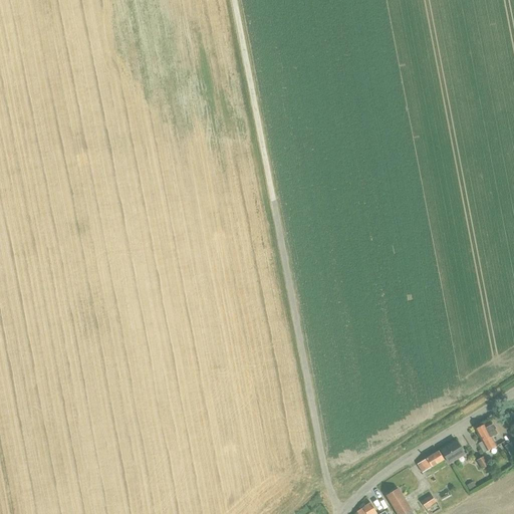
[(490,422),(483,426),(476,430),(482,441),(479,443),(485,453),(488,451),(495,447),(489,437),(496,434),(490,422)]
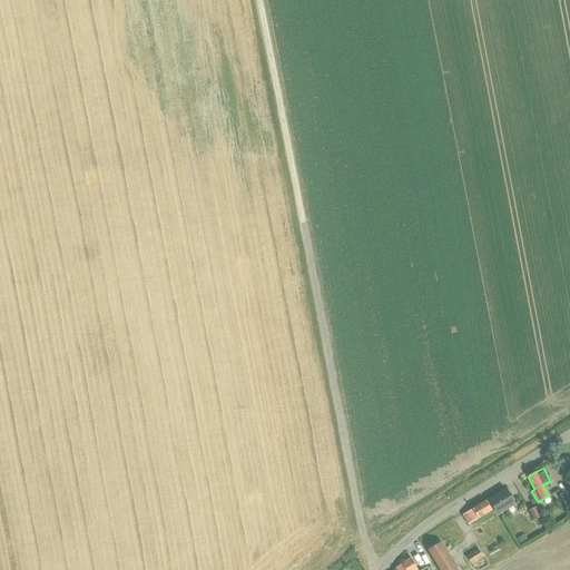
[(497,516),(514,504),(505,490),(488,500),(497,516)]
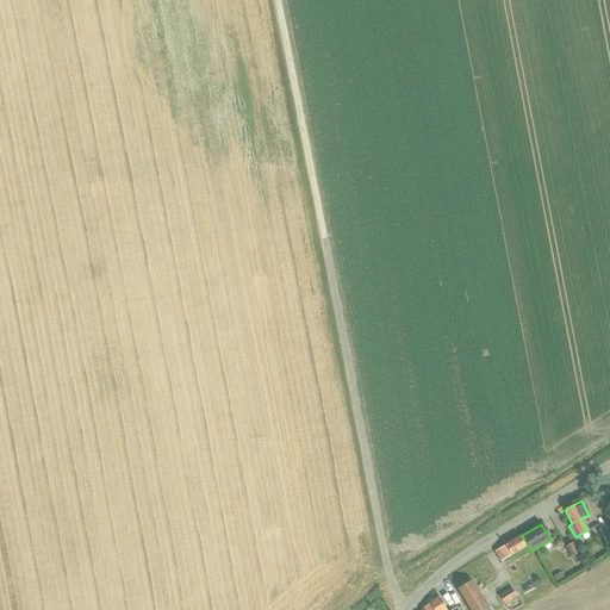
[(605,546),(609,543),(609,524),(597,531),(605,546)]
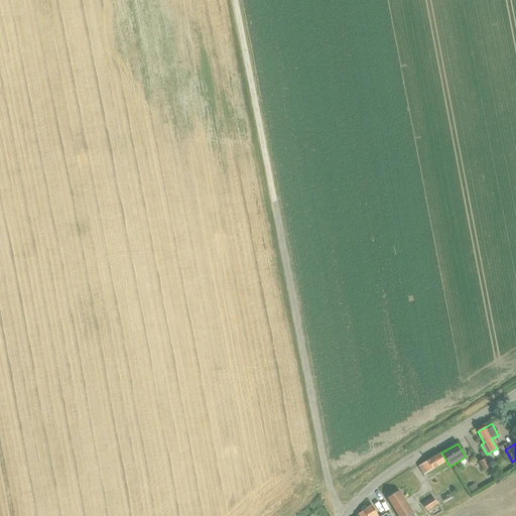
[(439,454),(422,465),(418,467),(423,475),(427,473),(444,462),(439,454)]
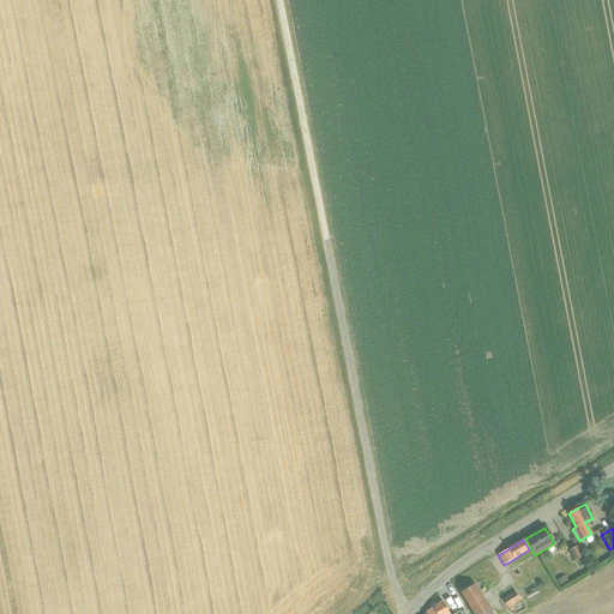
[(578,546),(579,546),(578,545),(569,549),(575,561),(583,557),(578,546)]
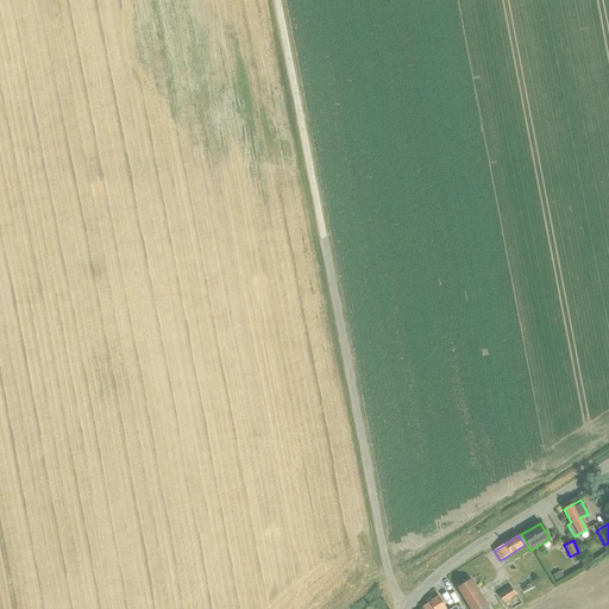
[(553,575),(557,581),(564,576),(562,571),(553,575)]
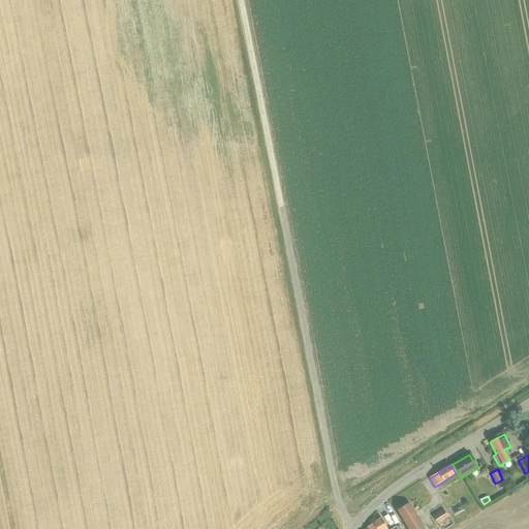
[(453,505),(458,514),(466,509),(462,501),(453,505)]
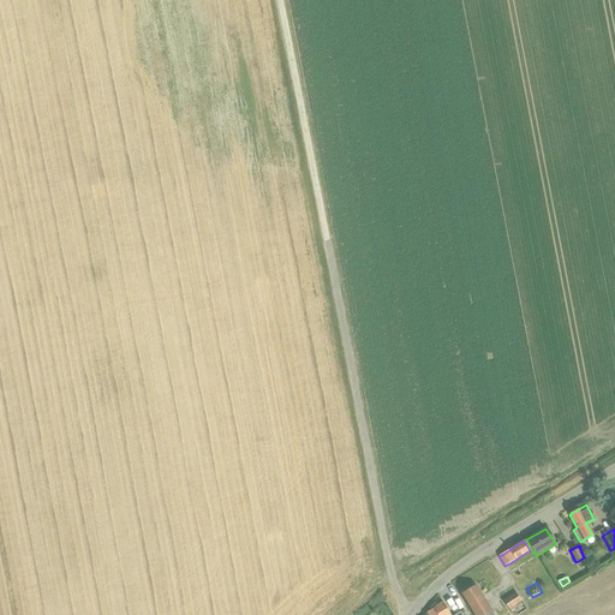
[(472,614),(493,614),(476,585),(460,595),(472,614)]
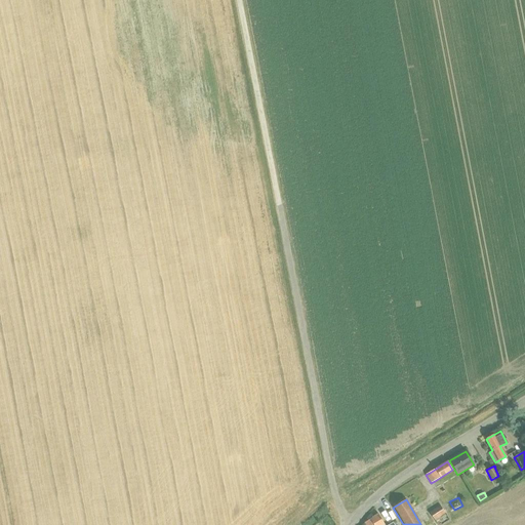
[(440,506),(430,513),(435,520),(445,514),(440,506)]
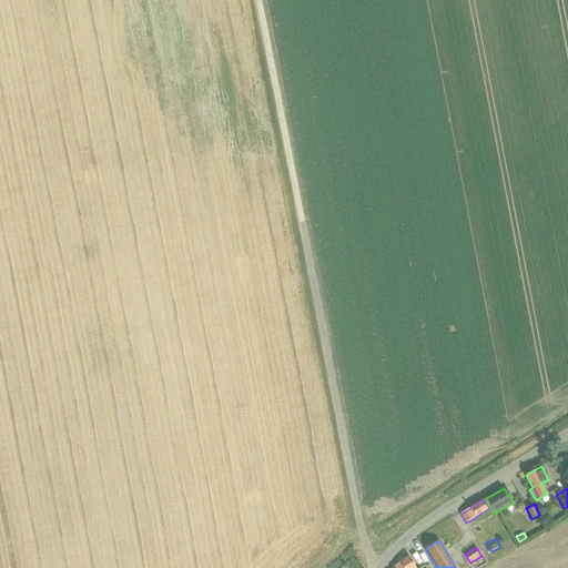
[(395,566),(396,567),(427,567),(426,565),(421,567),(416,567),(416,566),(411,556),(395,566)]
